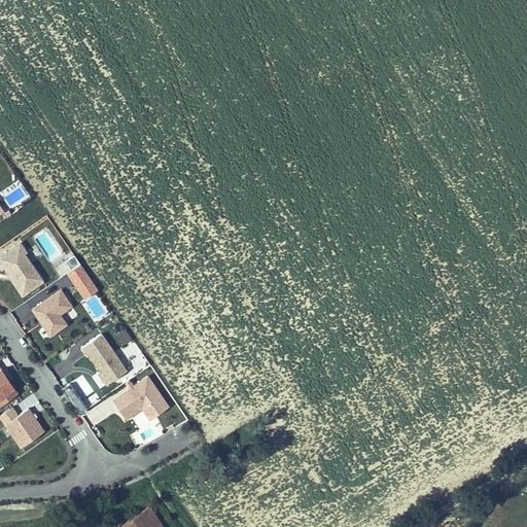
[(8,281),(19,294),(38,281),(28,268),(19,254),(22,252),(15,244),(0,254),(0,267),(2,266),(11,279),(8,281)]
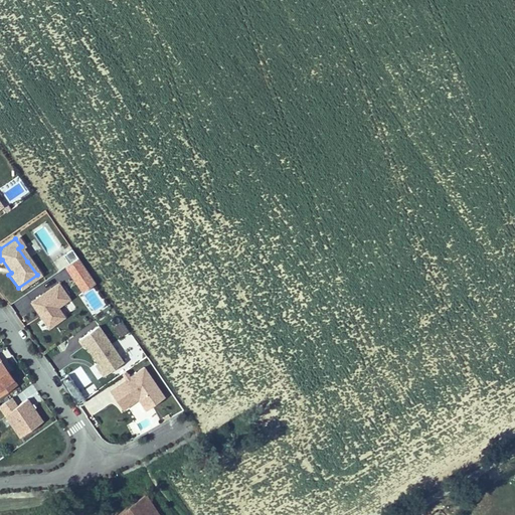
[(72,247),(60,256),(66,265),(64,266),(81,291),(96,281),(72,247)]
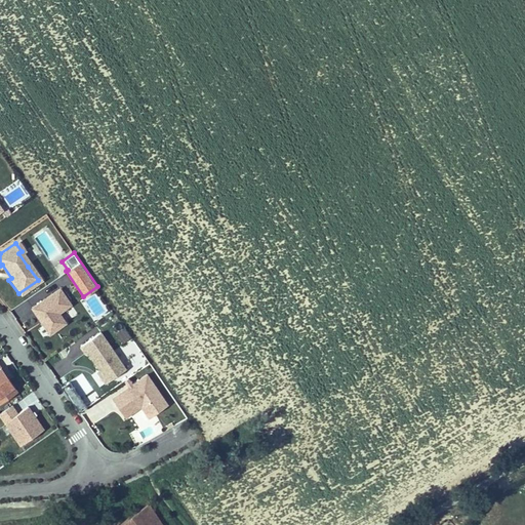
[(37,314),(41,320),(39,321),(47,333),(63,323),(56,314),(69,306),(67,303),(63,296),(57,289),(30,308),(35,315),(37,314)]
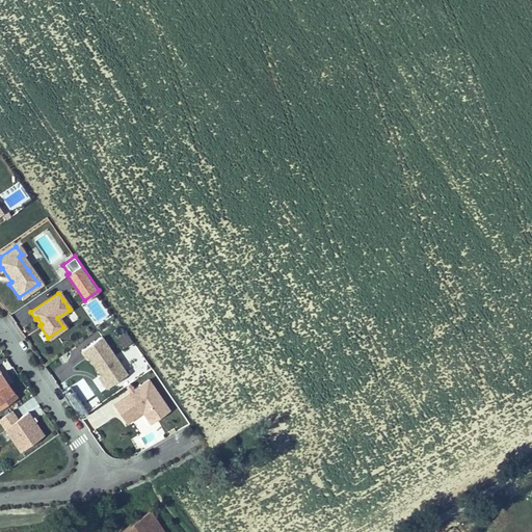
[(97,323),(110,314),(98,295),(83,304),(97,323)]
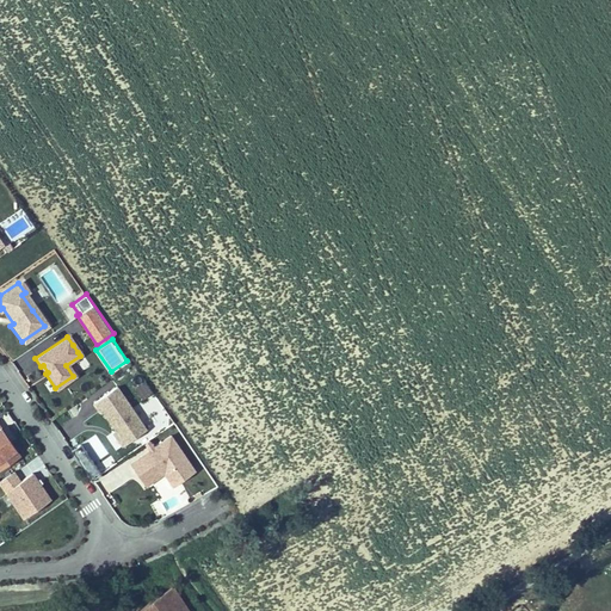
[(142,399),(153,392),(144,378),(134,386),(142,399)]
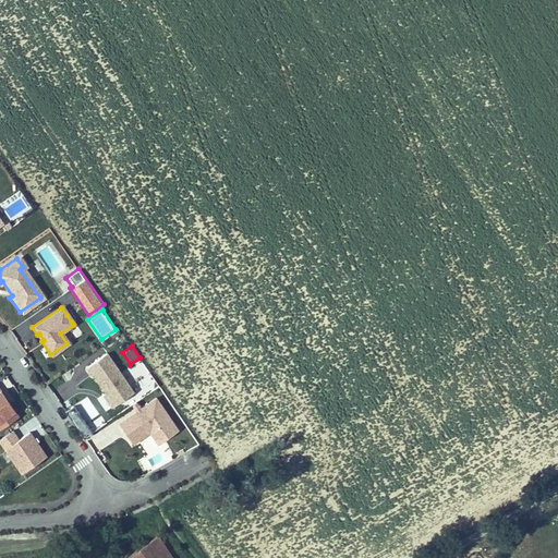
[(105,354),(83,368),(87,376),(89,375),(106,399),(111,407),(130,393),(105,354)]
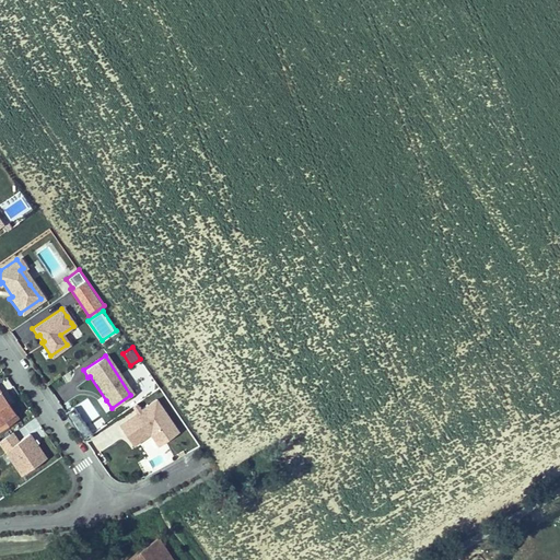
[(6,400),(0,392),(0,429),(18,417),(6,400)]
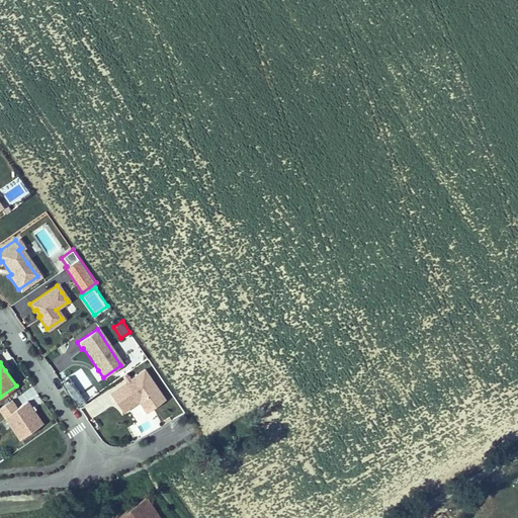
[(109,393),(121,411),(138,403),(147,413),(166,400),(146,370),(131,378),(127,374),(121,376),(125,382),(109,393)]
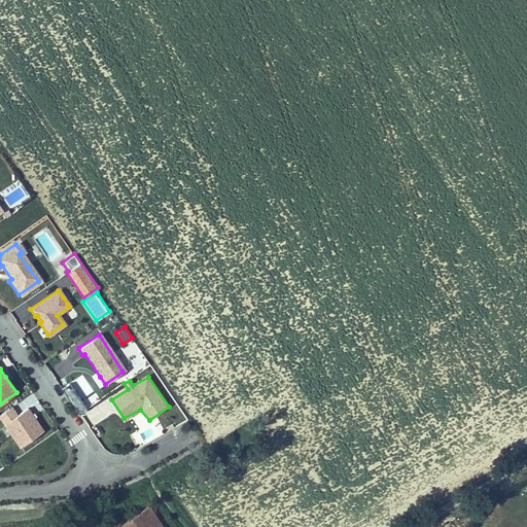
[(28,408),(19,414),(11,407),(0,414),(0,419),(10,435),(20,448),(41,432),(43,429),(35,418),(33,416),(32,415),(28,408)]
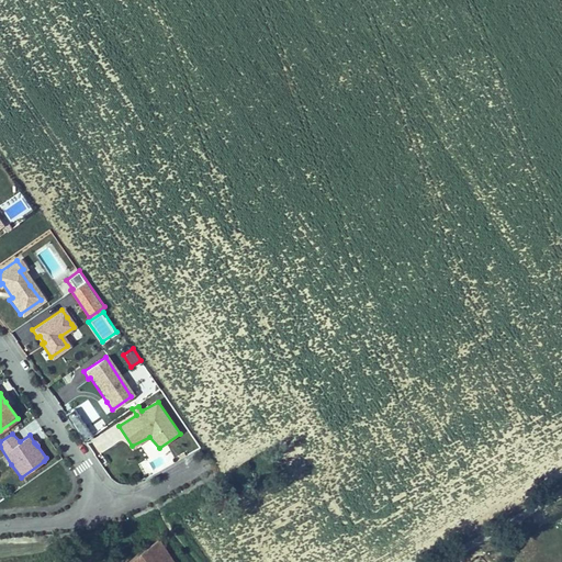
[(167,544),(143,561),(180,561),(168,544),(167,544)]
